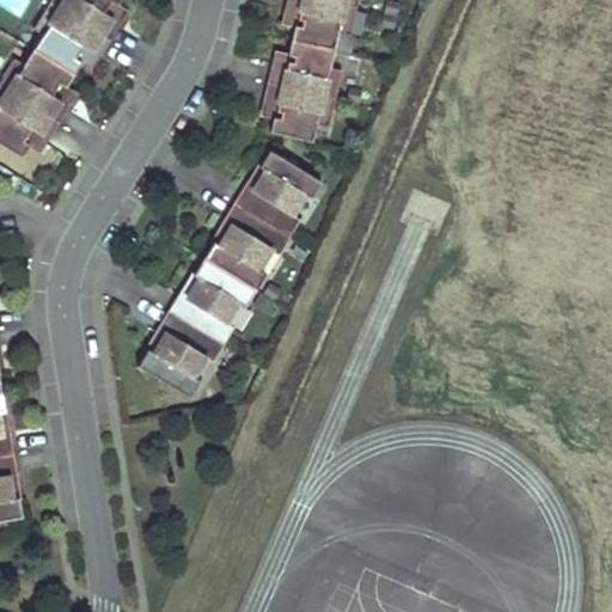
[(59,0),(55,6),(115,43),(129,20),(112,10),(116,5),(122,8),(127,0),(59,0)]
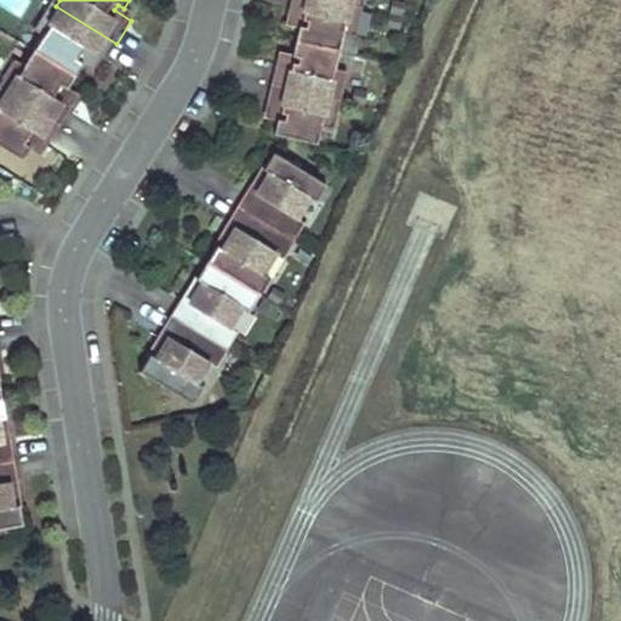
[(300,27),(296,41),(339,52),(343,34),(355,36),(363,9),(328,0),(291,0),(288,17),(307,22),(306,28),(300,27)]
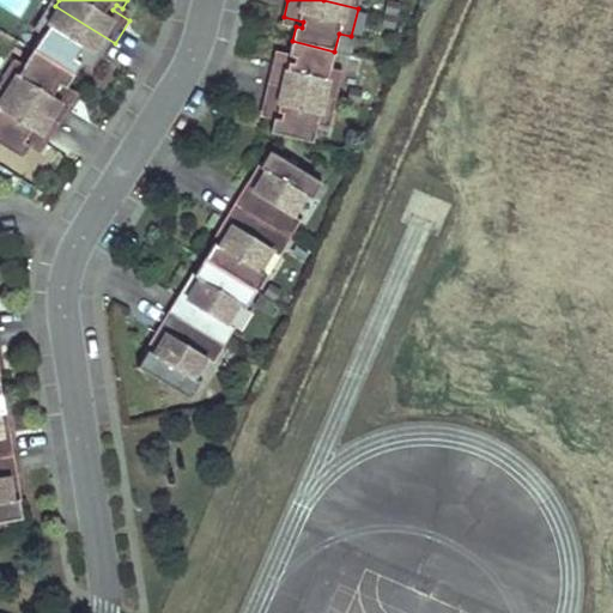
[(122,8),(116,5),(113,10),(129,20),(133,16),(122,8)]
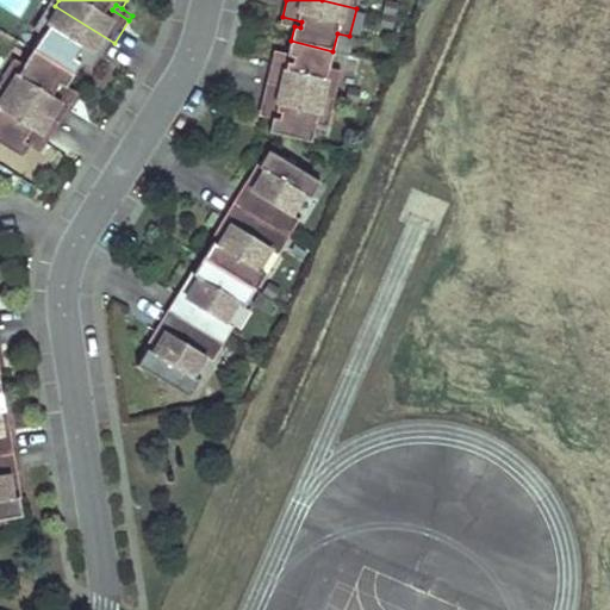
[(114,43),(55,6),(38,32),(47,38),(38,53),(78,79),(86,66),(80,62),(83,56),(100,67),(114,43)]
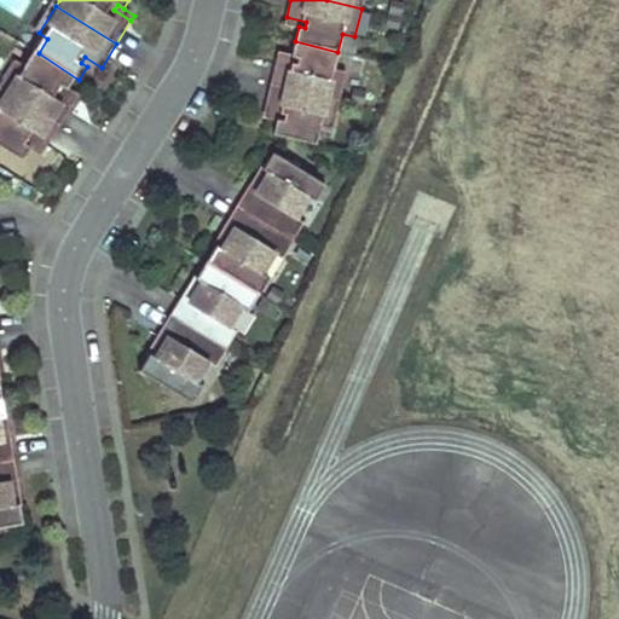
[(306,22),(287,17),(285,23),(299,27),(305,28),(306,22)]
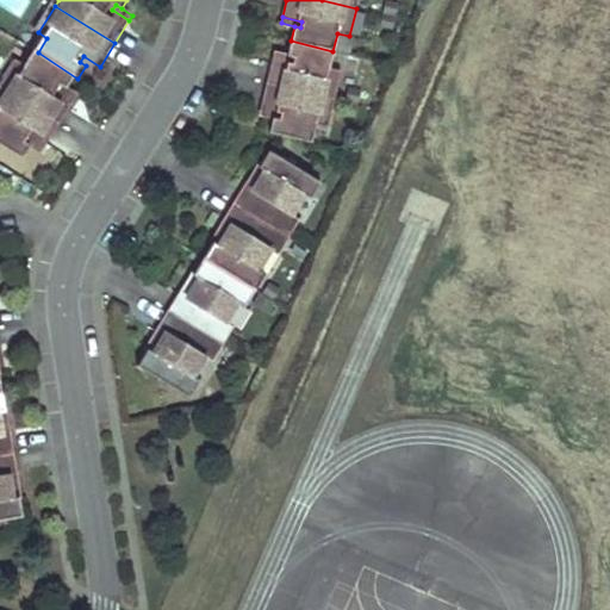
[(273,58),(267,83),(335,100),(341,72),(329,68),(332,51),(291,41),(287,56),(293,57),(292,63),(273,58)]
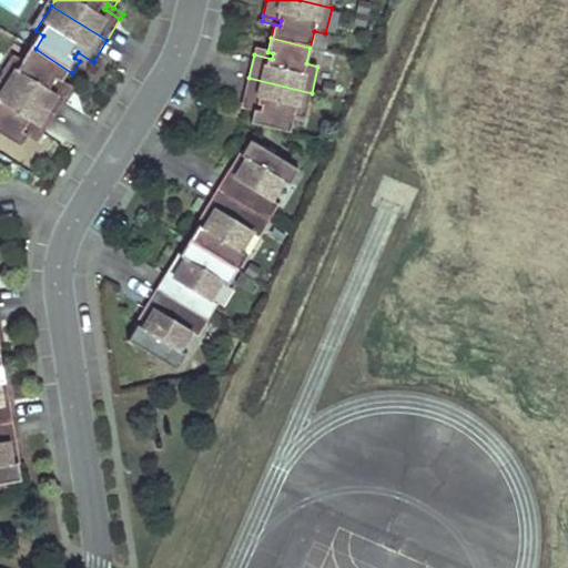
[(72,73),(36,49),(27,63),(18,59),(3,83),(59,118),(72,95),(57,85),(60,81),(66,84),(72,73)]
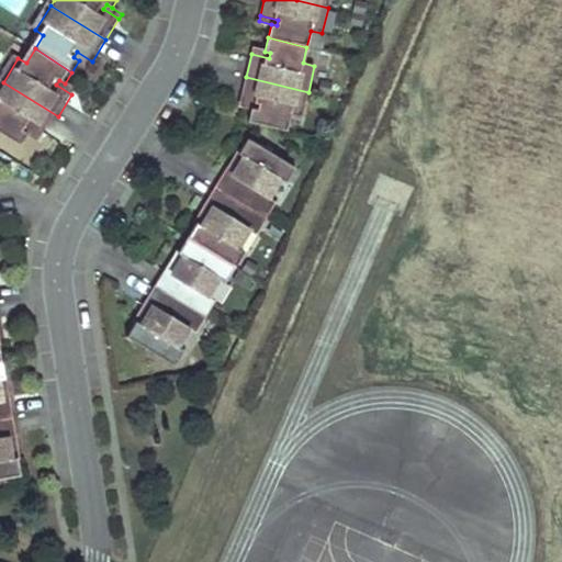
[(265,52),(253,48),(251,54),(269,58),(270,53),(265,52)]
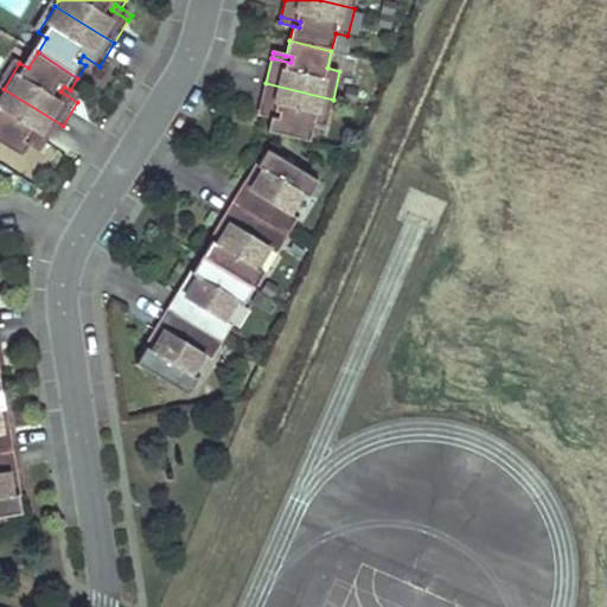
[(83,56),(80,62),(85,65),(96,71),(100,66),(83,56)]
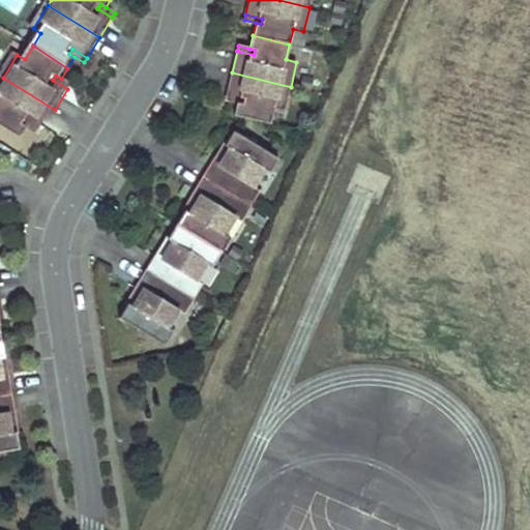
[(237,102),(234,115),(242,117),(270,124),(274,109),(285,111),(291,87),(232,72),(227,94),(243,98),(242,104),(237,102)]
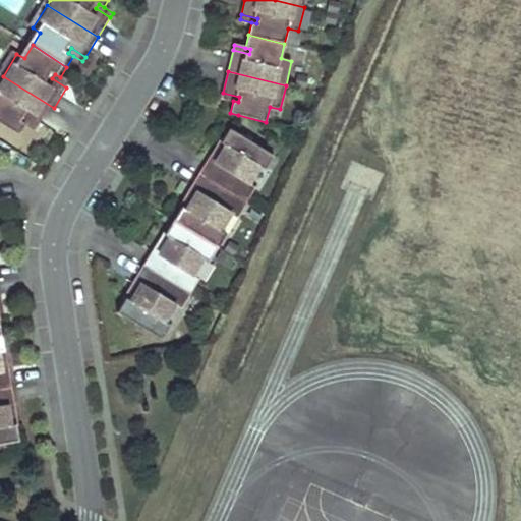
[(60,77),(55,74),(52,78),(66,88),(69,83),(60,77)]
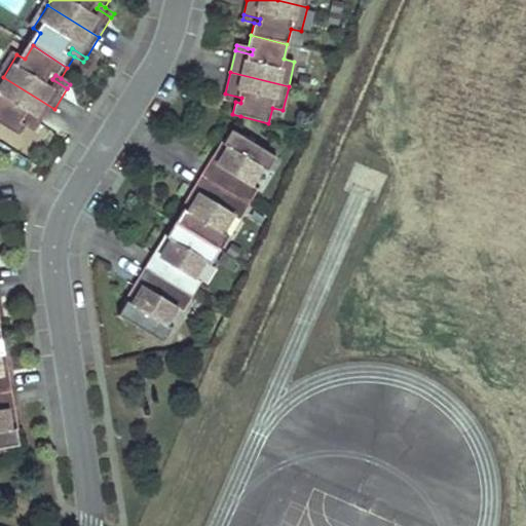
[(54,109),(3,77),(0,81),(0,124),(23,139),(30,127),(25,124),(28,119),(42,128),(54,109)]
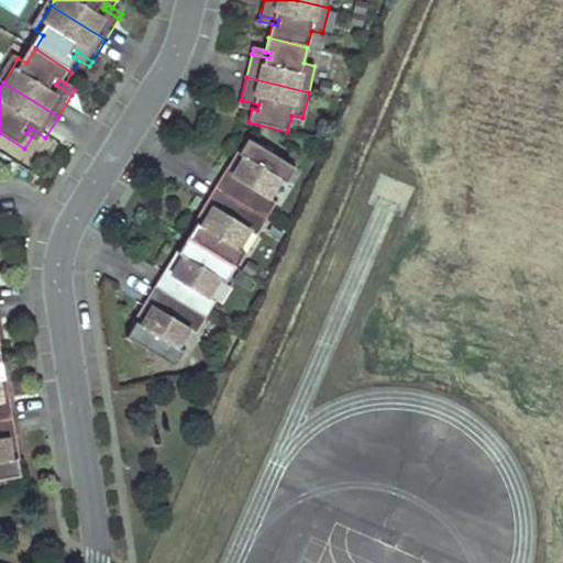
[(241,100),(240,106),(252,109),(257,110),(258,105),(241,100)]
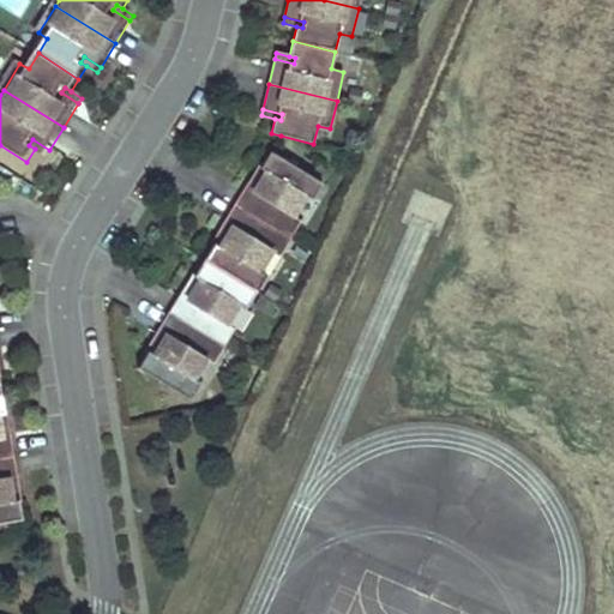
[(49,150),(32,139),(29,145),(35,149),(46,156),(49,150)]
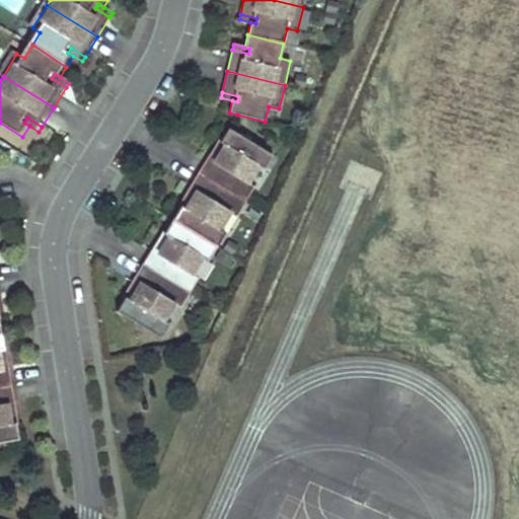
[(210,155),(199,173),(245,203),(254,188),(246,183),(257,166),(264,170),(272,156),(228,129),(220,143),(225,146),(217,159),(210,155)]
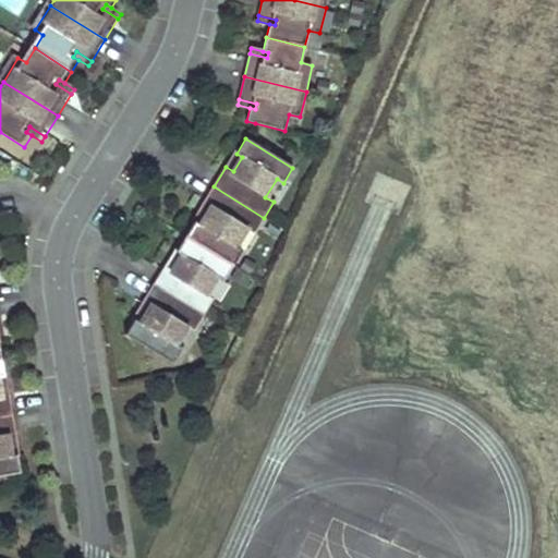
[(237,154),(234,153),(226,167),(233,171),(242,157),(237,154)]
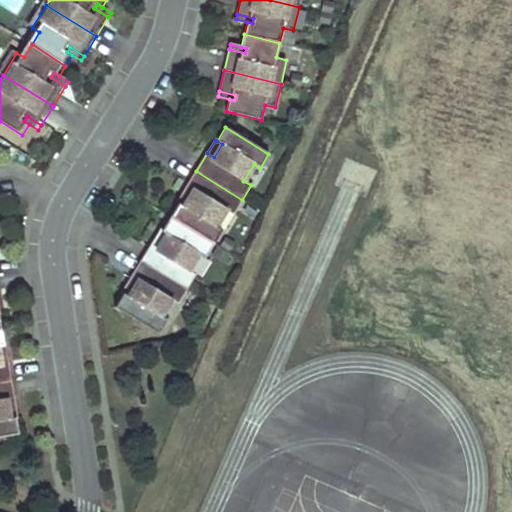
[(242,200),(196,171),(184,189),(191,193),(183,206),(178,203),(169,217),(212,244),(221,230),(215,226),(225,209),(233,214),(242,200)]
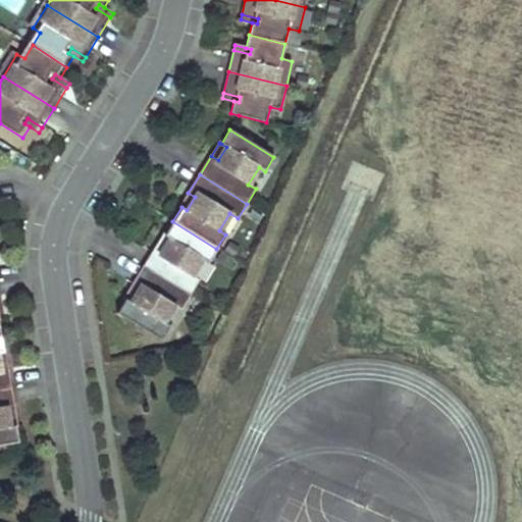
[(195,197),(188,193),(179,206),(181,207),(187,210),(195,197)]
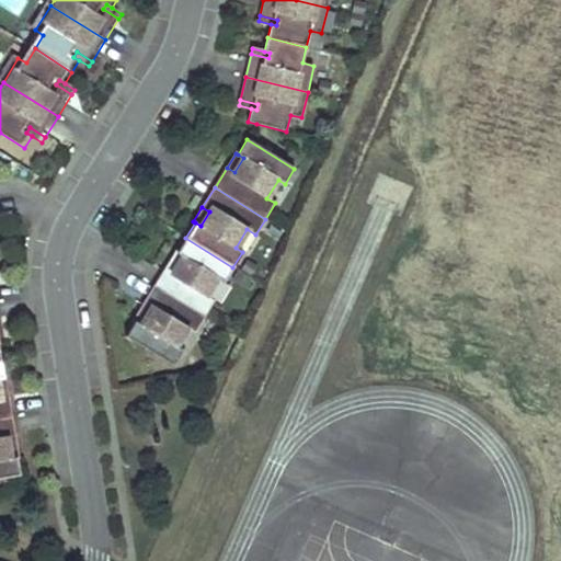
[(165,266),(153,286),(203,318),(214,301),(205,297),(217,278),(224,283),(232,267),(185,238),(176,253),(182,256),(173,271),(165,266)]
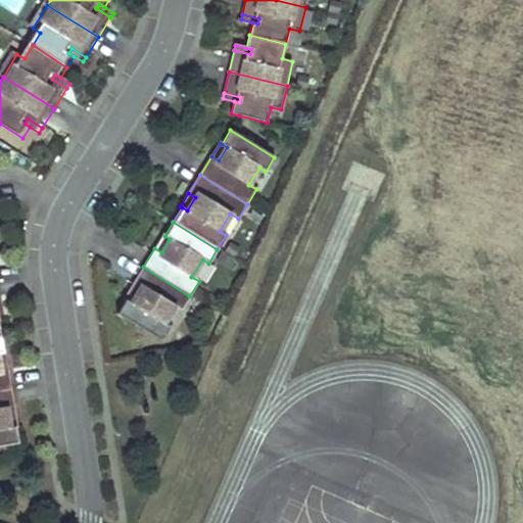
[(164,236),(162,234),(154,248),(161,252),(170,239),(164,236)]
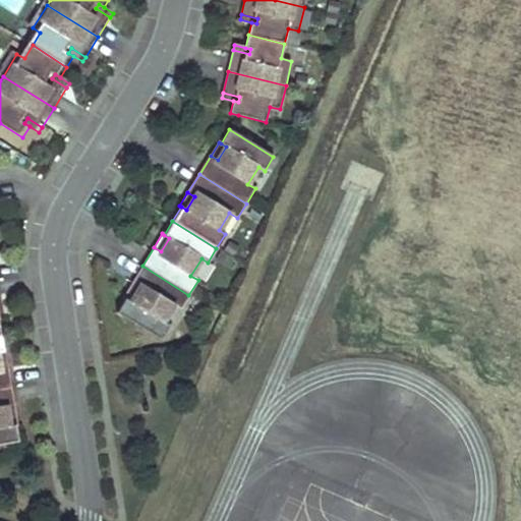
[(188,295),(142,266),(130,284),(137,288),(129,301),(124,298),(115,312),(159,339),(168,326),(162,322),(172,304),(180,309),(188,295)]
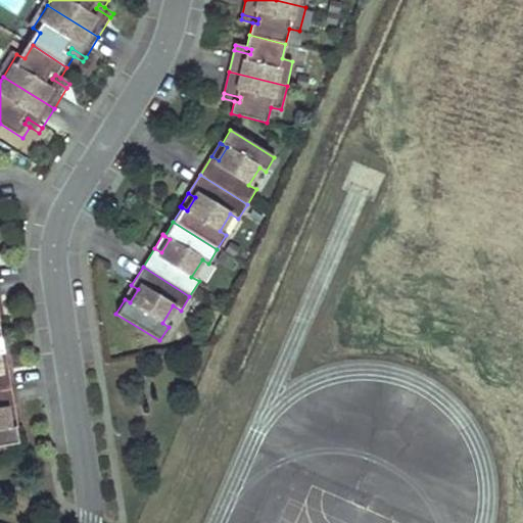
[(138,289),(131,285),(123,298),(125,299),(130,302),(138,289)]
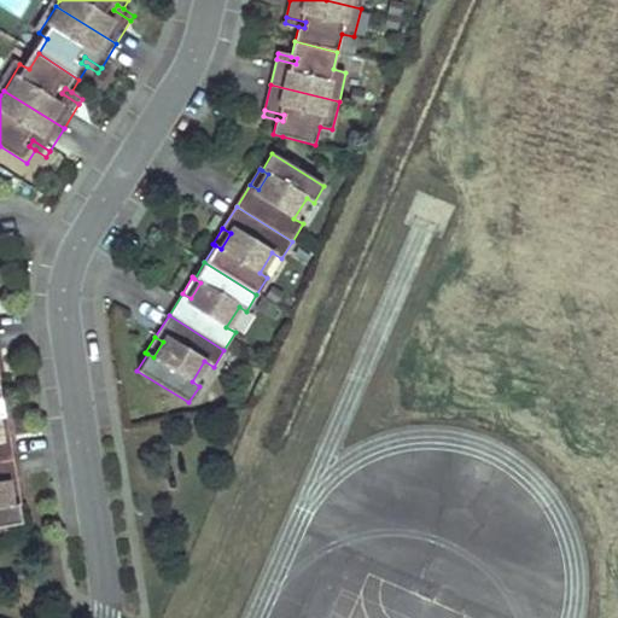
[(0,403),(0,464),(12,462),(7,437),(0,437),(0,419),(3,419),(0,403)]
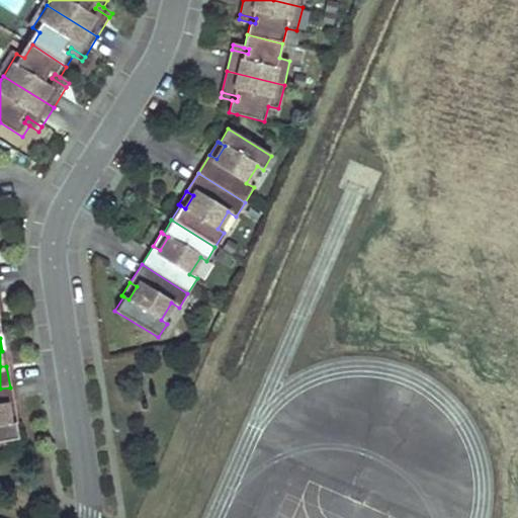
[(10,387),(0,389),(0,443),(16,441),(13,425),(8,425),(5,410),(13,409),(10,387)]
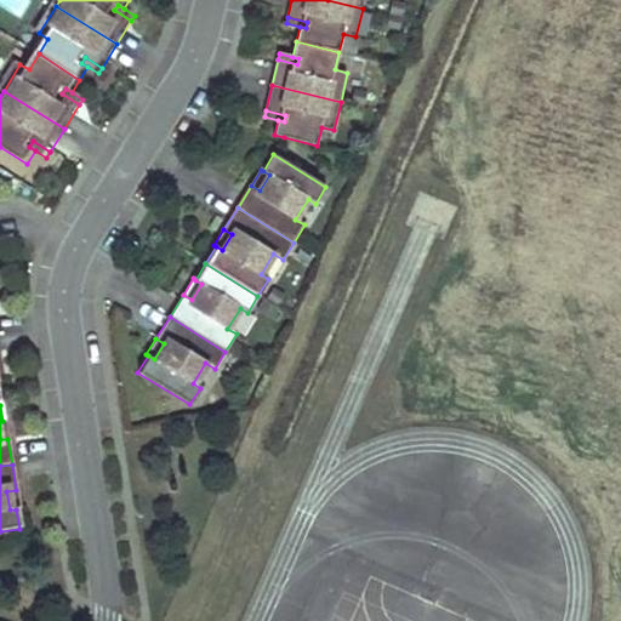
[(16,490),(6,491),(10,510),(16,510),(20,508),(16,490)]
